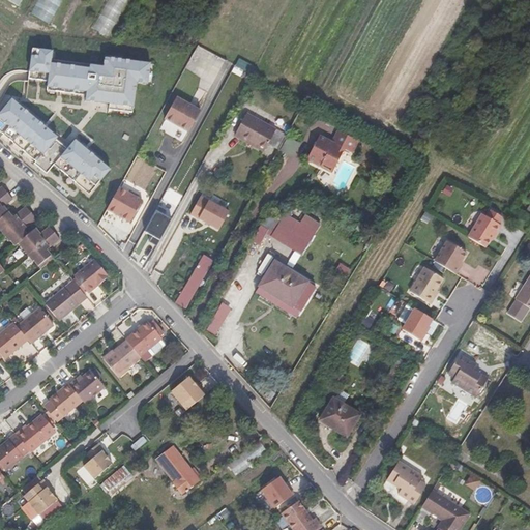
[(40,0),(34,16),(53,25),(64,0),(40,0)]
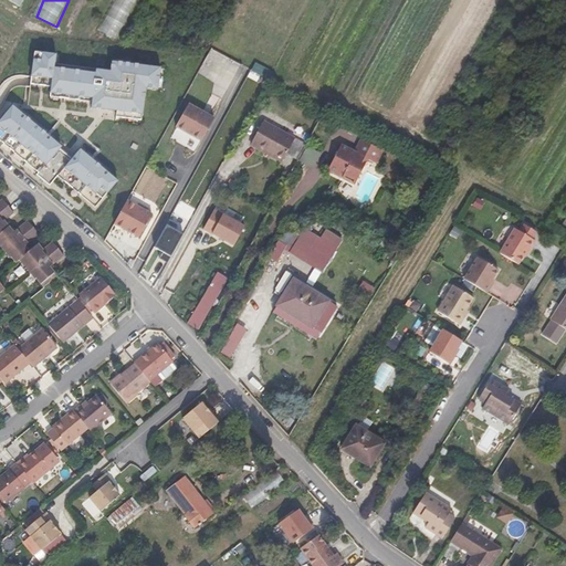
[(113,0),(96,30),(114,40),(136,0),(113,0)]
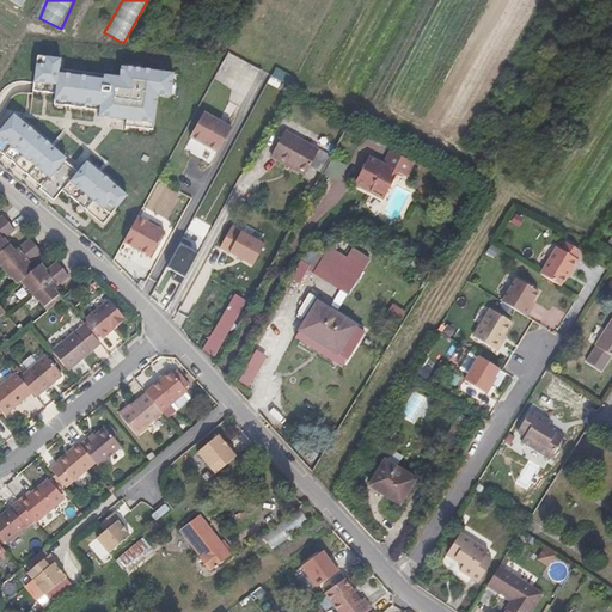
[(61,59),(37,56),(32,91),(55,93),(54,104),(99,110),(98,116),(126,120),(126,127),(153,130),(158,95),(170,97),(173,73),(121,67),(120,77),(118,86),(103,85),(104,74),(59,68),(61,59)]
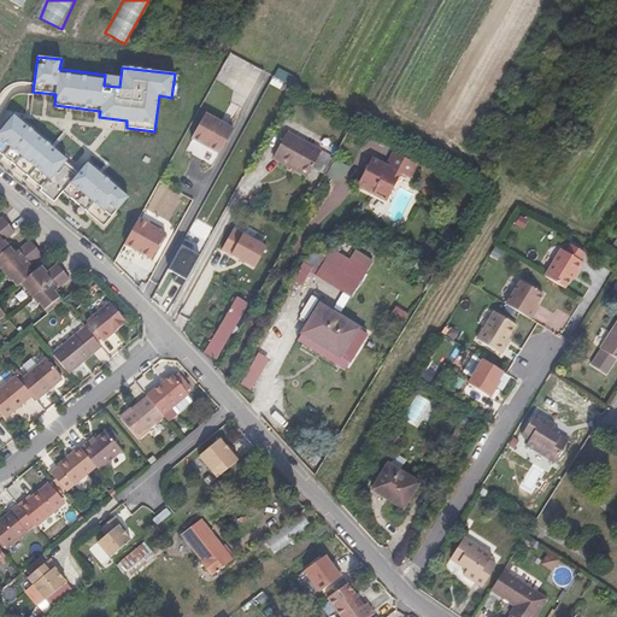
[(121,77),(105,75),(104,86),(119,87),(121,77)]
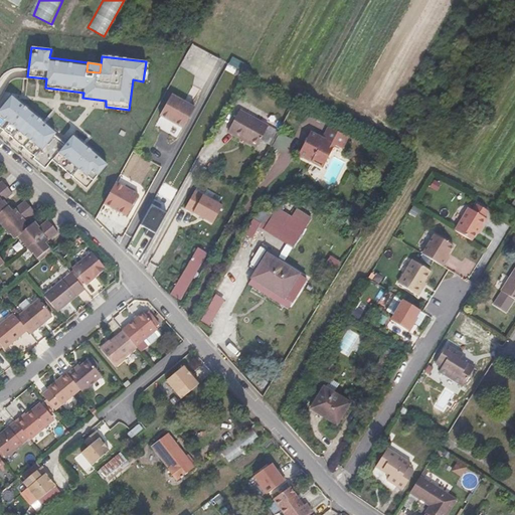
[(195,107),(173,94),(161,115),(184,128),(195,107)]
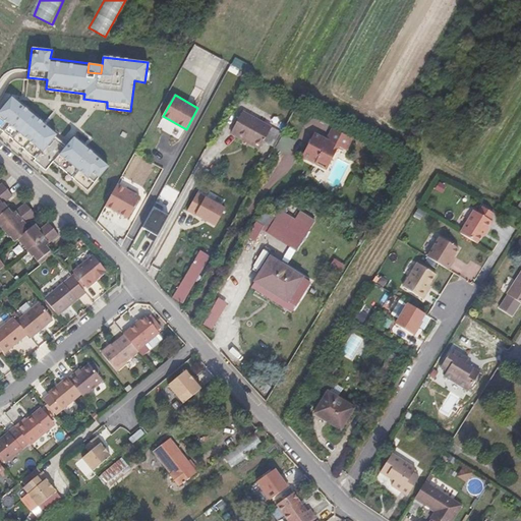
[(11,97),(0,111),(0,128),(36,159),(34,161),(42,167),(49,159),(53,162),(88,190),(108,166),(85,148),(88,145),(84,141),(82,145),(74,137),(66,147),(55,136),(56,134),(46,126),(48,123),(45,120),(42,123),(11,97)]
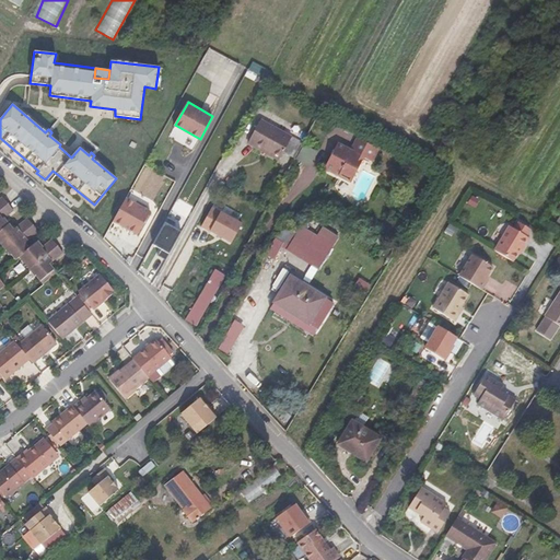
[(291,137),(303,143),(318,114),(308,109),(299,128),(296,126),(291,137)]
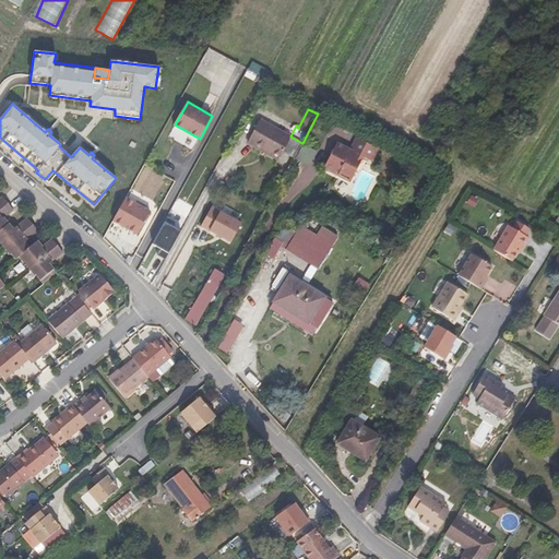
[(283,152),(294,157),(302,143),(290,137),(261,120),(248,143),(266,153),(268,150),(281,157),(283,152)]
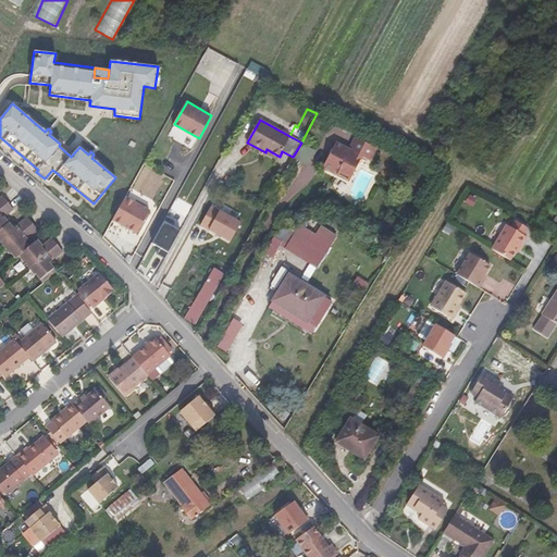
[(355,137),(375,148),(378,144),(357,134),(355,137)]
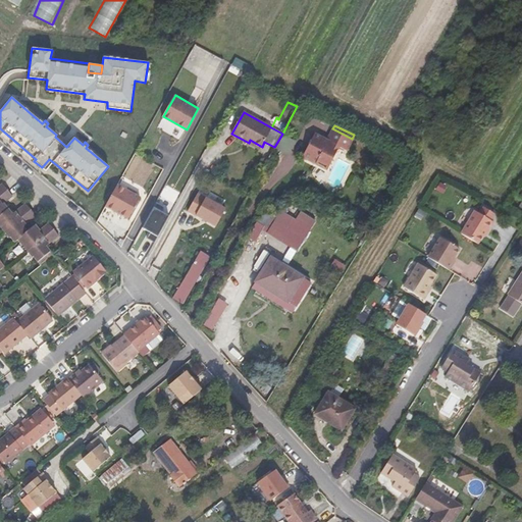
[(353,139),(352,139),(332,128),(327,139),(315,133),(303,157),(316,164),(318,161),(329,166),(340,147),(347,151),(353,139)]
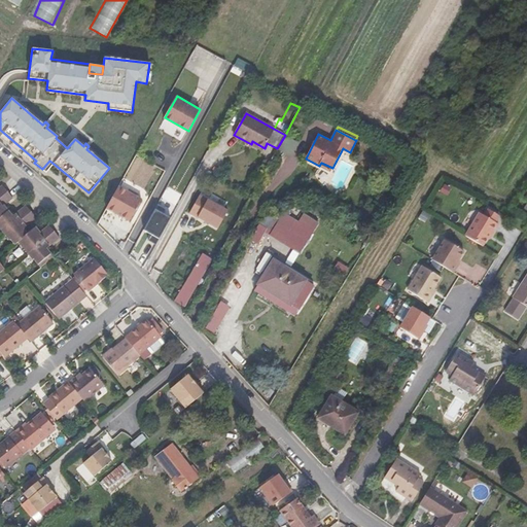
[(291,156),(299,142),(286,136),(279,150),(291,156)]
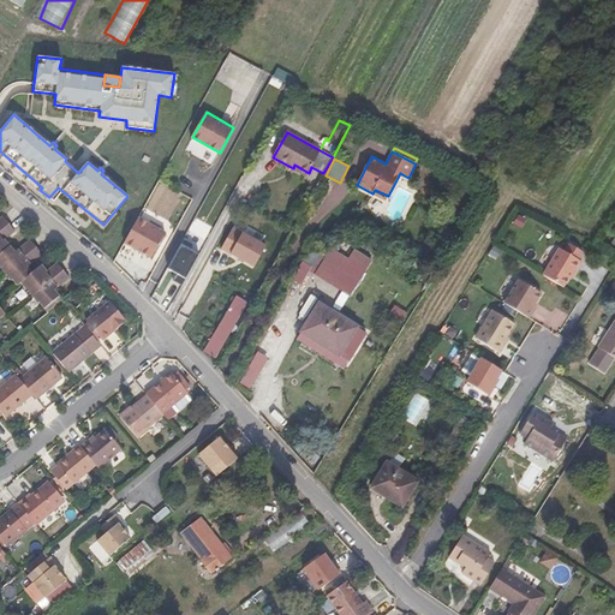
[(306,175),(309,173),(294,165),(293,168),(306,175)]
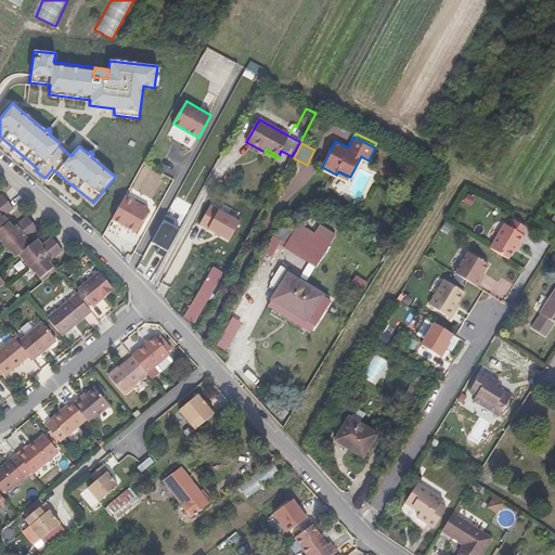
[(52,169),(44,178),(49,182),(56,172),(52,169)]
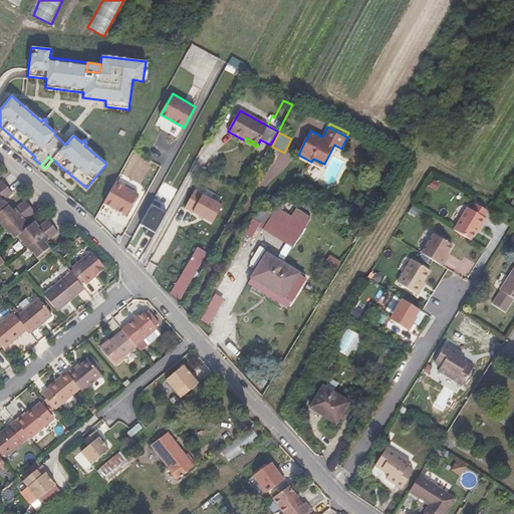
[(322,167),(324,164),(313,159),(311,162),(322,167)]
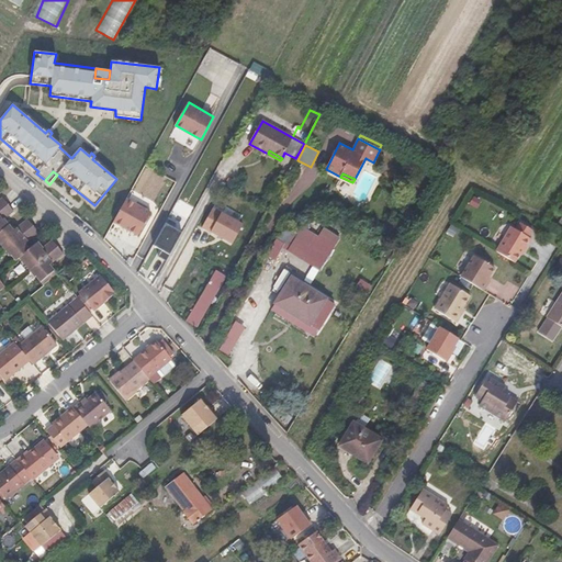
[(37,276),(43,281),(56,270),(51,265),(65,254),(58,247),(53,240),(40,251),(35,246),(31,249),(26,244),(40,233),(34,225),(29,218),(15,229),(11,224),(7,227),(1,222),(15,211),(9,204),(3,198),(0,200),(0,238),(1,240),(0,242),(7,248),(11,255),(12,254),(18,260),(21,257),(31,270),(36,277),(37,276)]
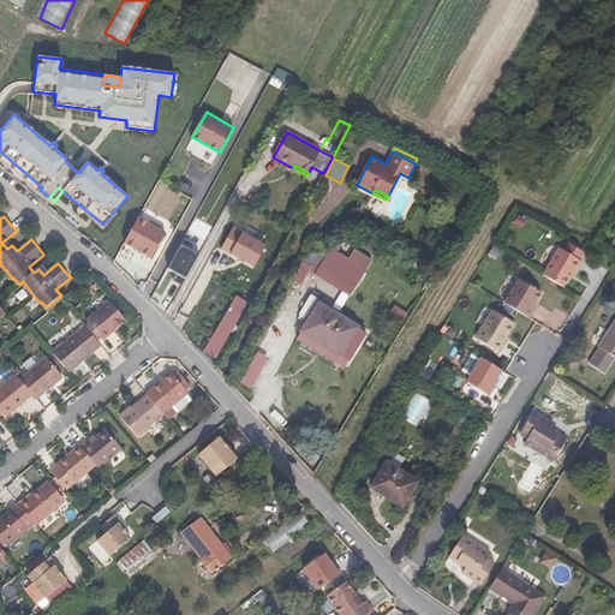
[(138,219),(124,244),(151,260),(166,233),(138,219)]
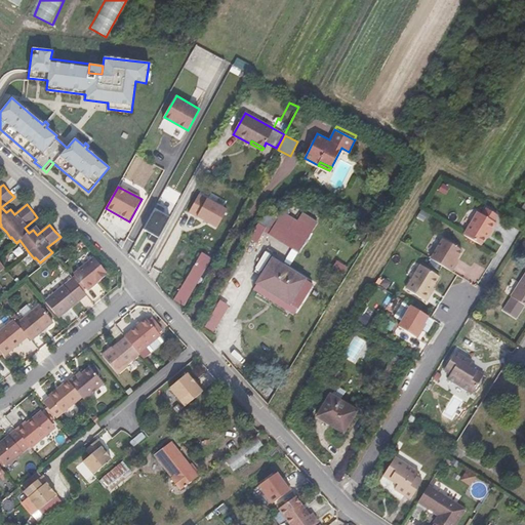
[(199,195),(189,213),(217,229),(227,210),(199,195)]
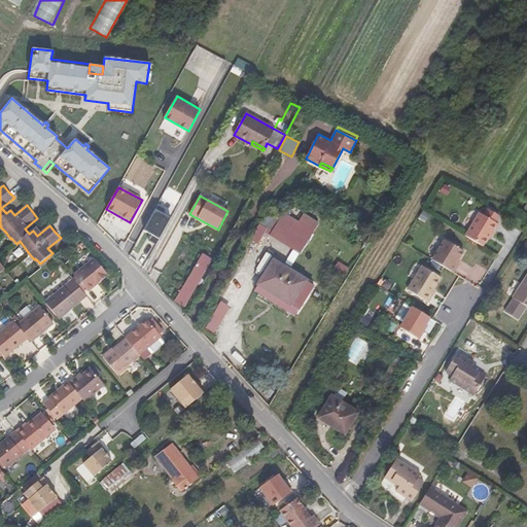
[(359,214),(372,221),(377,212),(365,205),(359,214)]
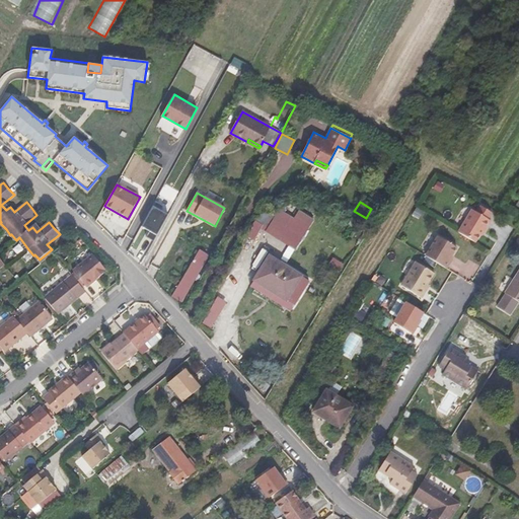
[(153,242),(168,216),(160,212),(163,207),(156,203),(142,228),(149,232),(146,238),(153,242)]
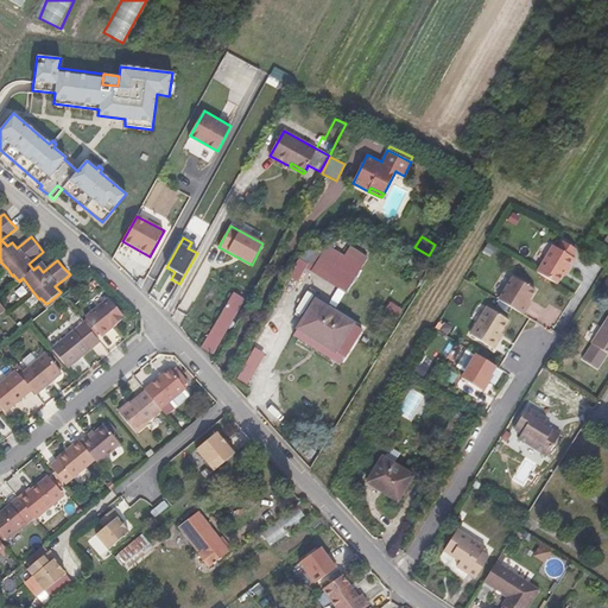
[(312,271),(347,292),(369,257),(352,246),(346,255),(329,245),(312,271)]
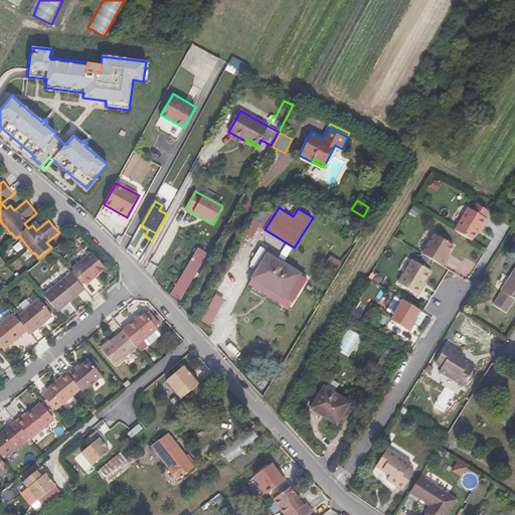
[(358,224),(363,216),(351,209),(347,216),(358,224)]
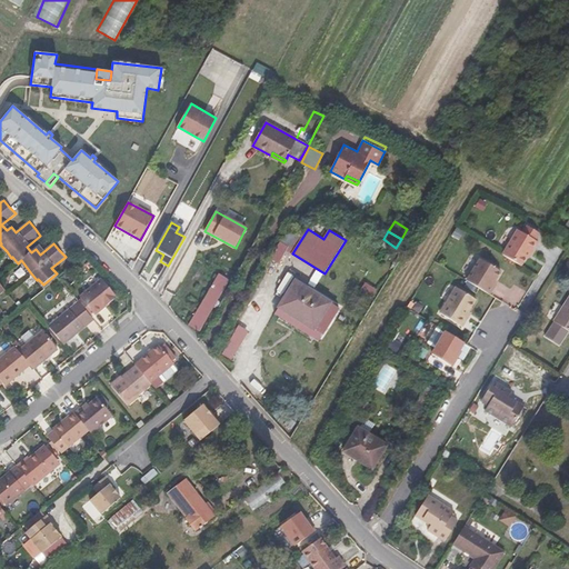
[(503,256),(522,267),(528,258),(531,252),(533,253),(540,243),(519,231),(503,256)]
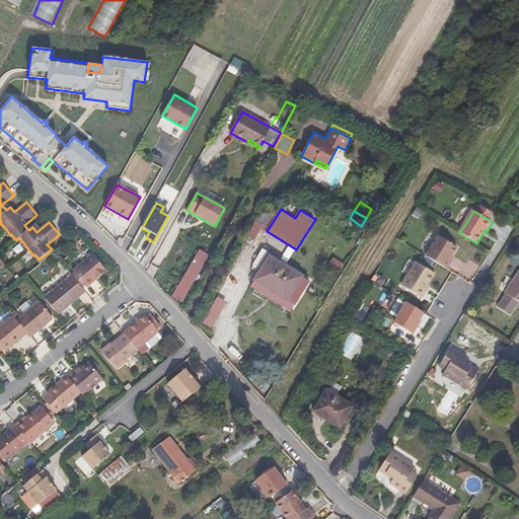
[(438,236),(426,256),(447,269),(451,262),(449,261),(450,258),(456,247),(438,236)]
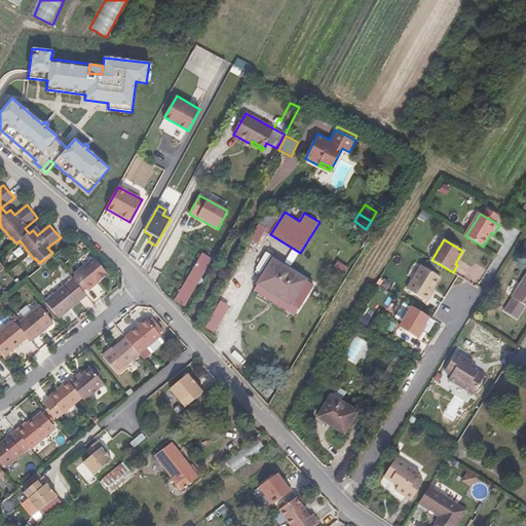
[(42,266),(53,256),(54,256),(52,253),(40,263),(42,266)]
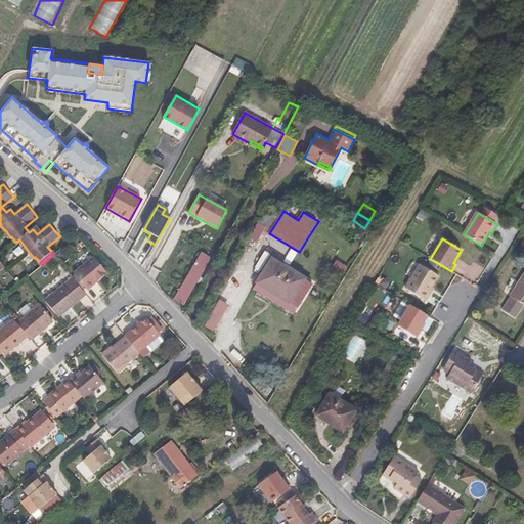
[(173,299),(183,305),(211,258),(202,252),(173,299)]
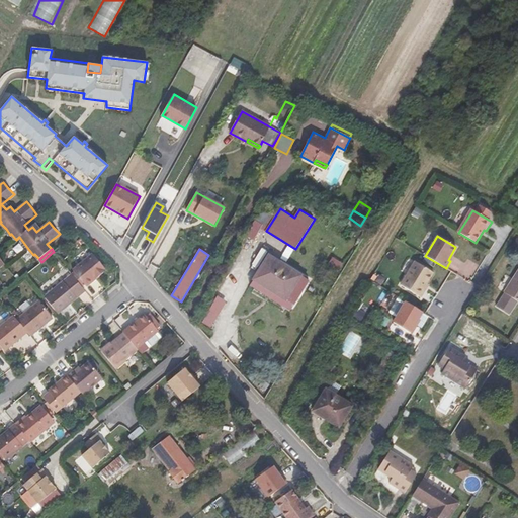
[(74,272),(71,274),(82,287),(85,284),(86,286),(106,270),(93,254),(73,270),(74,272)]
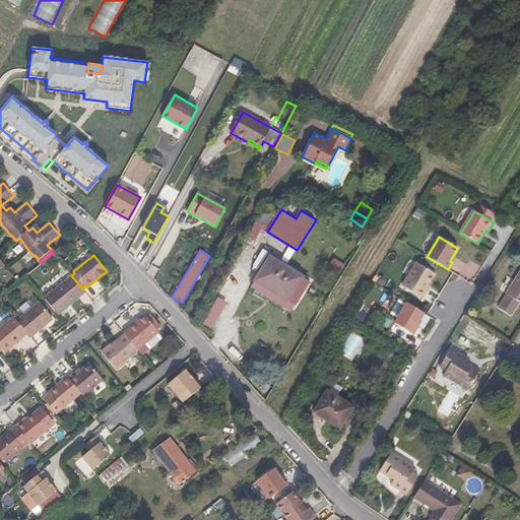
[(270,257),(251,287),(291,312),(310,282),(270,257)]
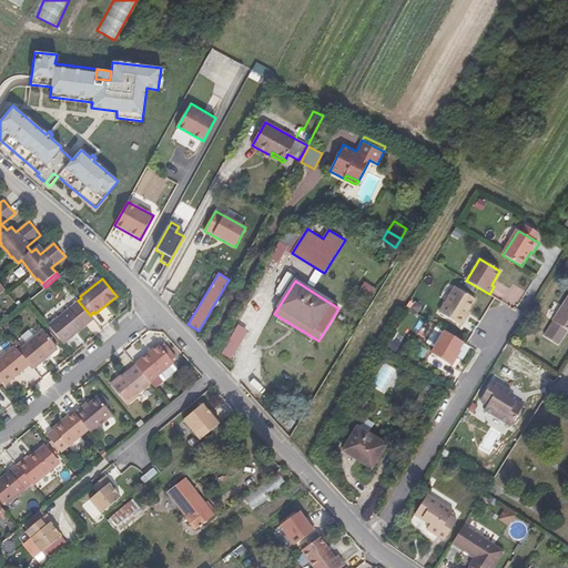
[(476,300),(456,287),(440,314),(463,327),(467,320),(465,317),(469,312),(476,300)]
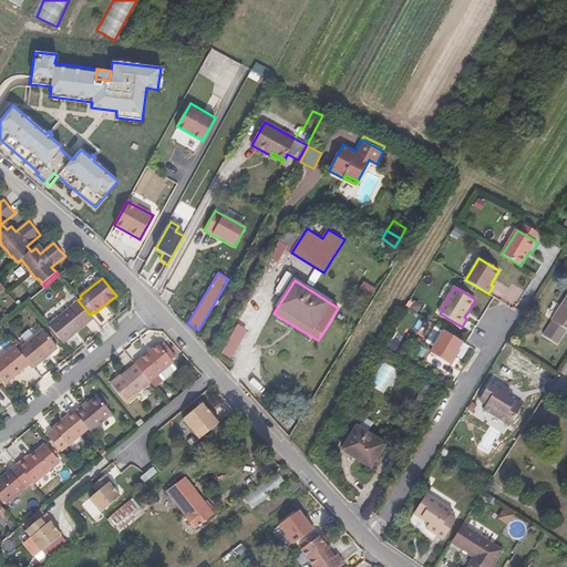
[(566,296),(553,320),(566,330),(566,296)]
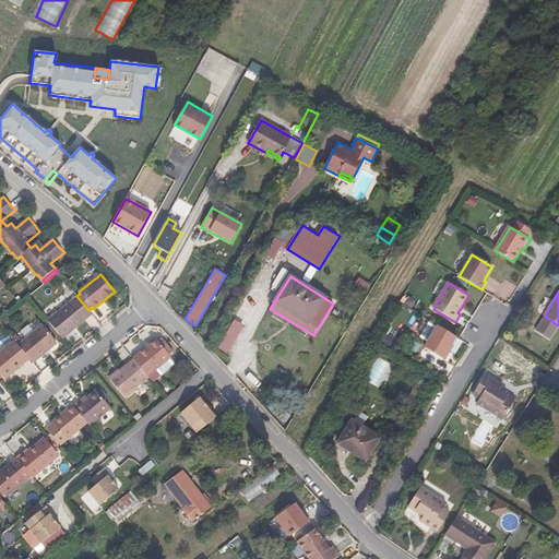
[(59,334),(62,339),(92,313),(88,310),(76,296),(47,320),(50,324),(59,334)]
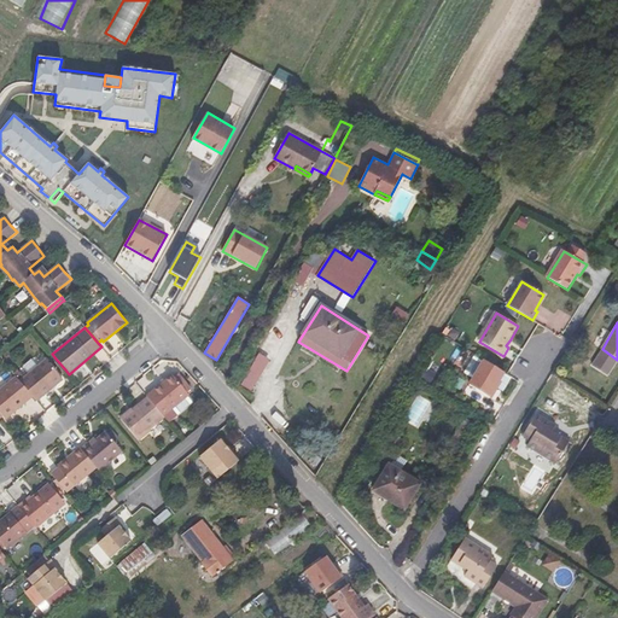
[(256,354),(242,388),(254,392),(268,359),(256,354)]
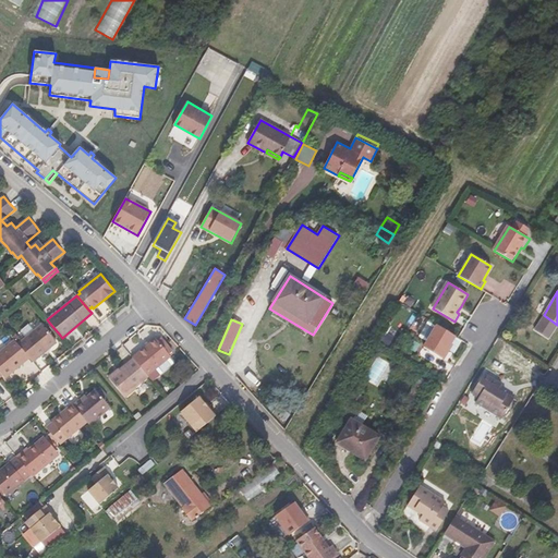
[(29,358),(33,362),(57,342),(53,339),(59,334),(50,324),(45,328),(41,325),(19,344),(29,358)]
